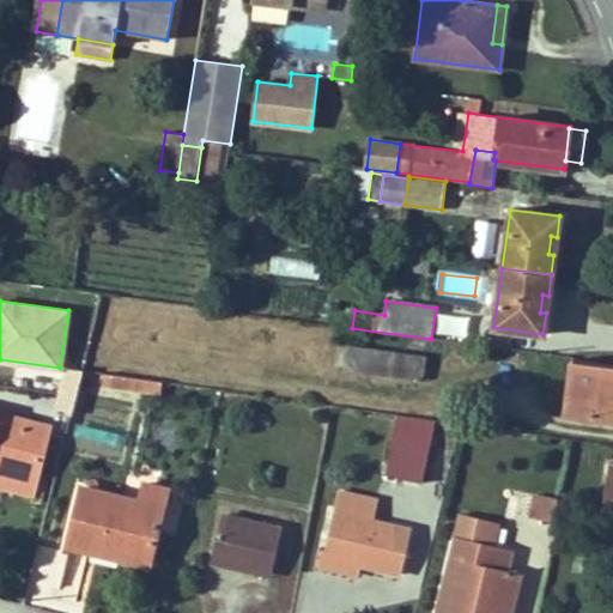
[(423,380),(425,356),(346,344),(344,368),(423,380)]
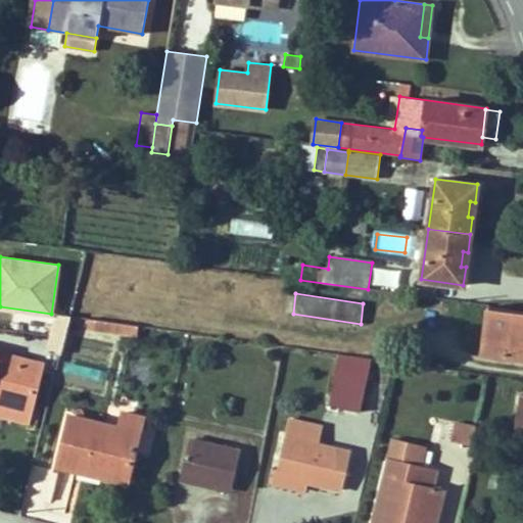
[(522,311),(488,306),(482,352),(520,358),(521,352),(522,352),(522,311)]
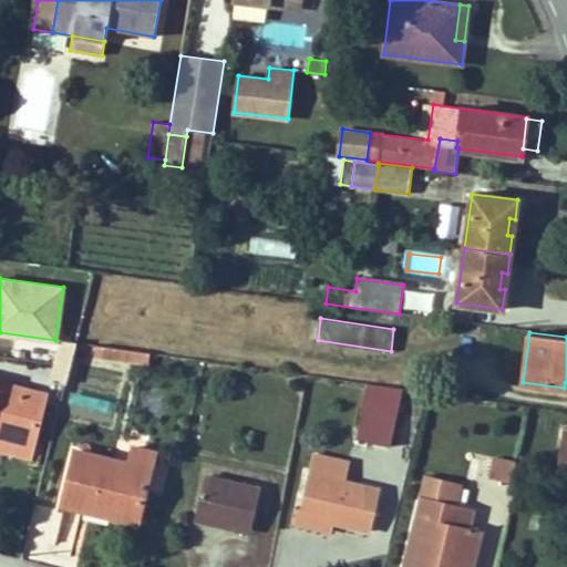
[(66,383),(76,342),(62,340),(52,380),(66,383)]
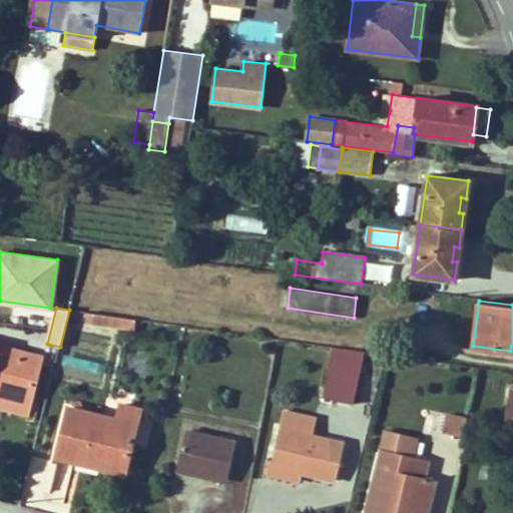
[(92,323),(94,314),(87,313),(85,322),(92,323)]
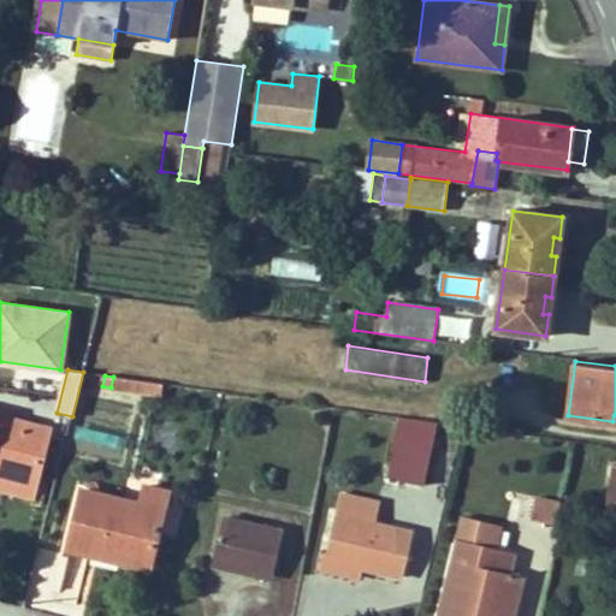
[(130,390),(131,379),(113,377),(111,388),(130,390)]
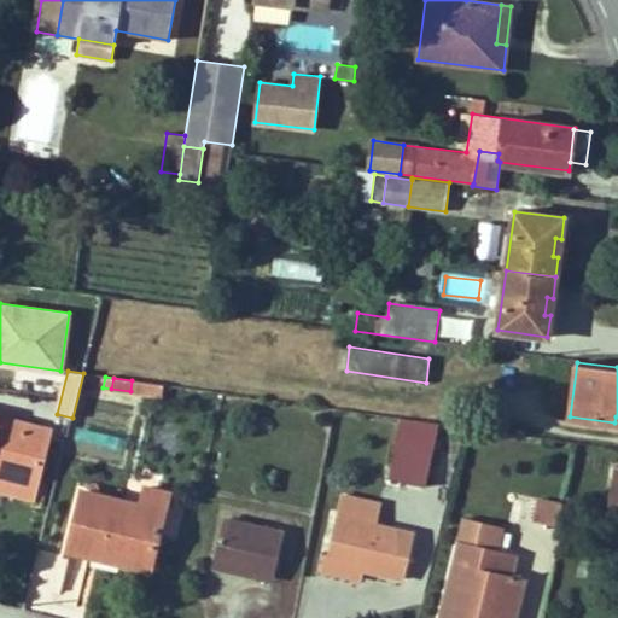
[(163,396),(164,385),(132,380),(130,391),(163,396)]
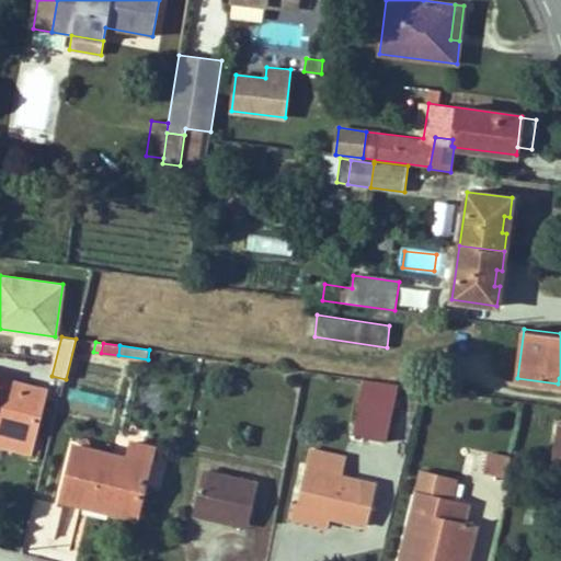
[(0,430),(33,439),(45,390),(0,378),(0,430)]
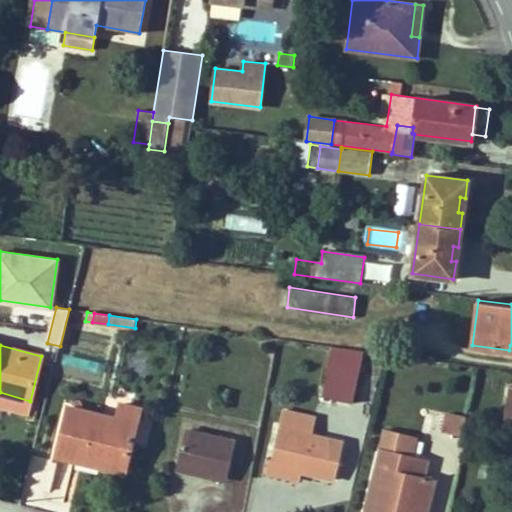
[(352,403),(364,350),(333,346),(322,396),(352,403)]
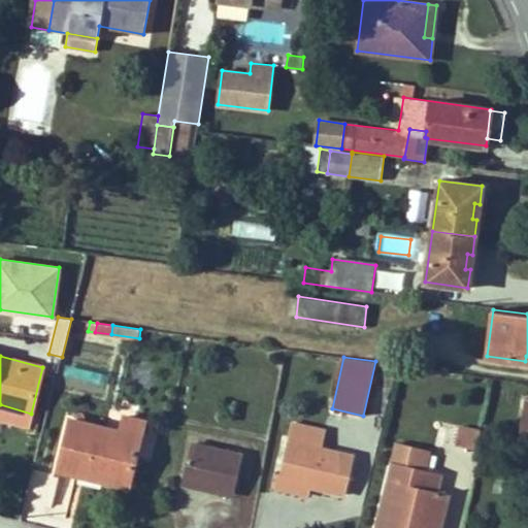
[(527,440),(527,398),(524,398),(518,439),(527,440)]
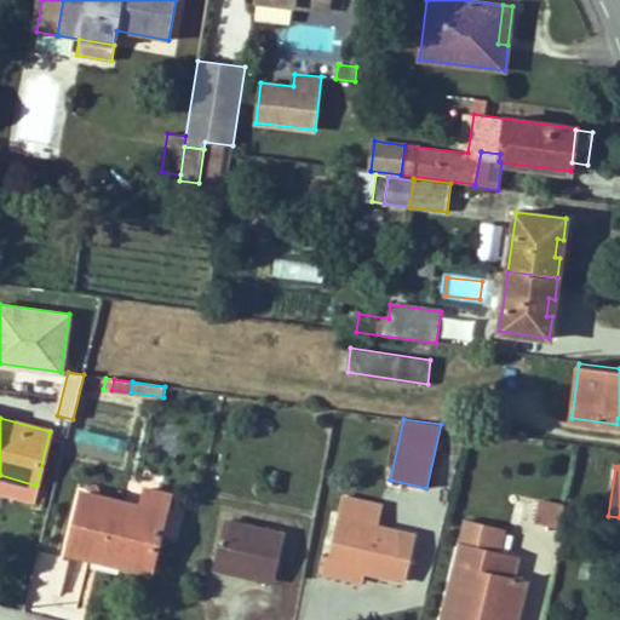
[(0,491),(33,499),(36,486),(0,475),(0,491)]
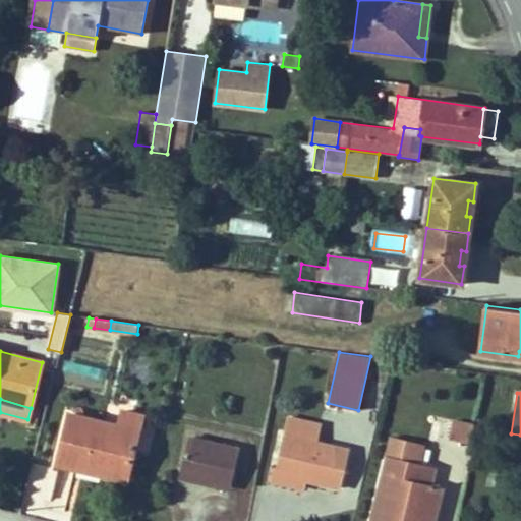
[(138,431),(142,415),(123,411),(119,427),(138,431)]
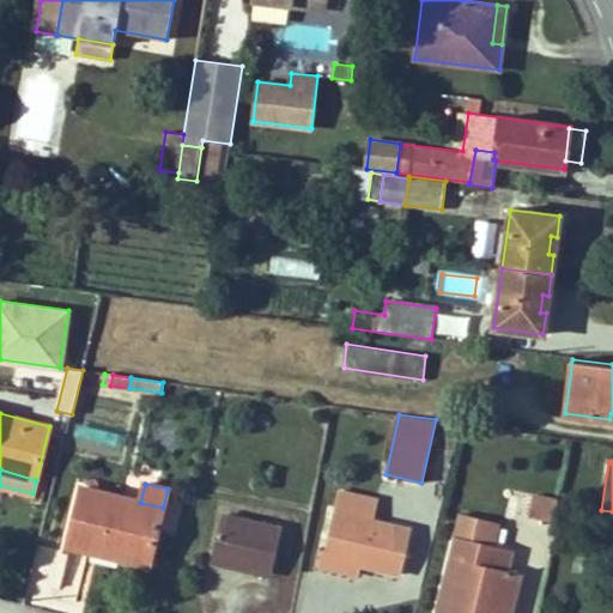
[(151,556),(163,508),(140,503),(82,487),(67,545),(91,551),(93,542),(151,556)]
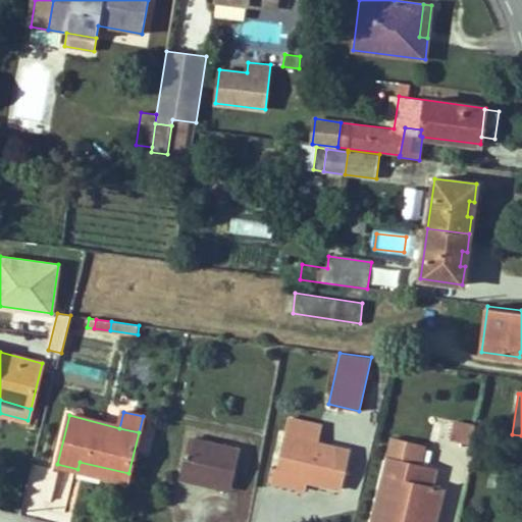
[(317,444),(321,425),(290,418),(285,437),(317,444)]
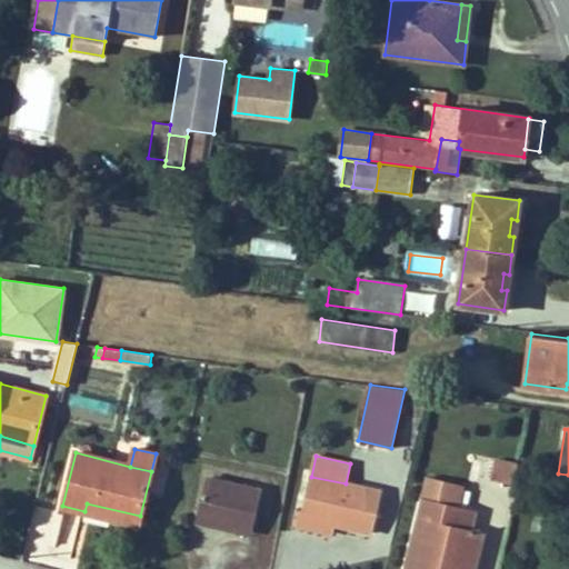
[(512,483),(517,465),(495,459),(491,479),(512,483)]
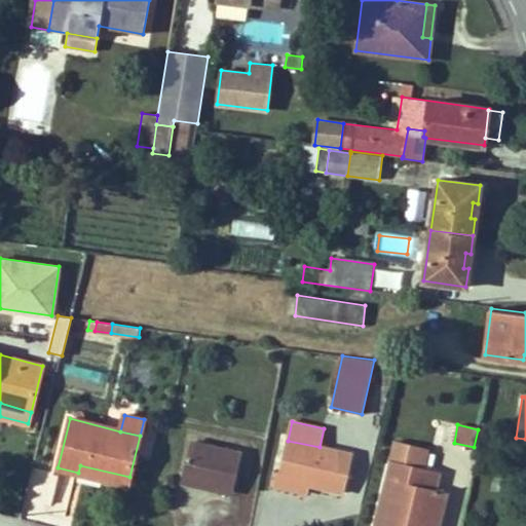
[(511,438),(512,428),(503,427),(501,436),(511,438)]
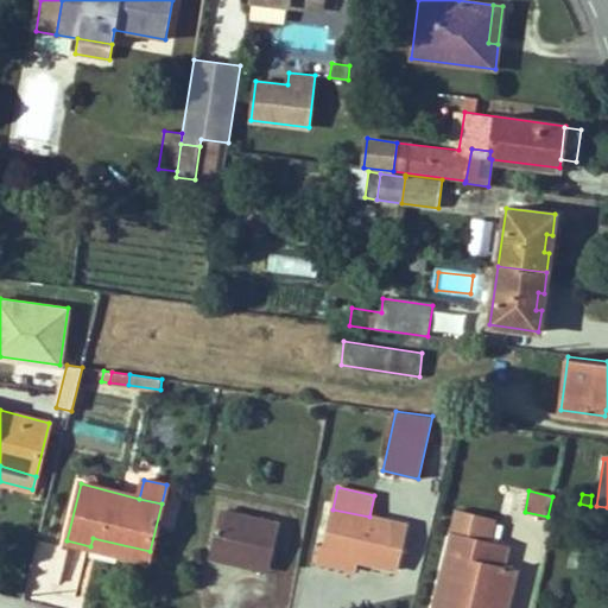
[(398,569),(407,526),(369,517),(333,510),(330,508),(322,546),(359,555),(358,561),(398,569)]
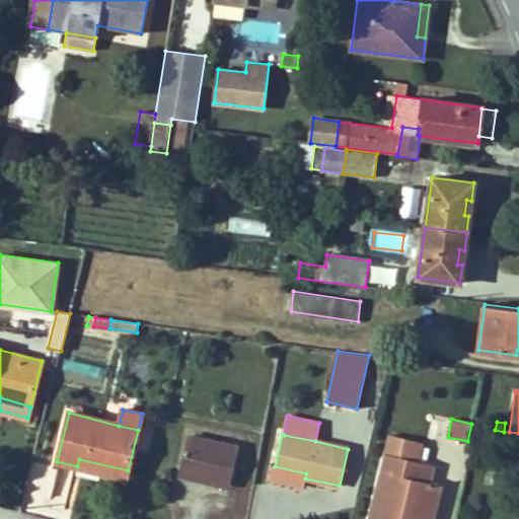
[(231,480),(238,448),(188,436),(178,475),(206,482),(208,474),(231,480)]
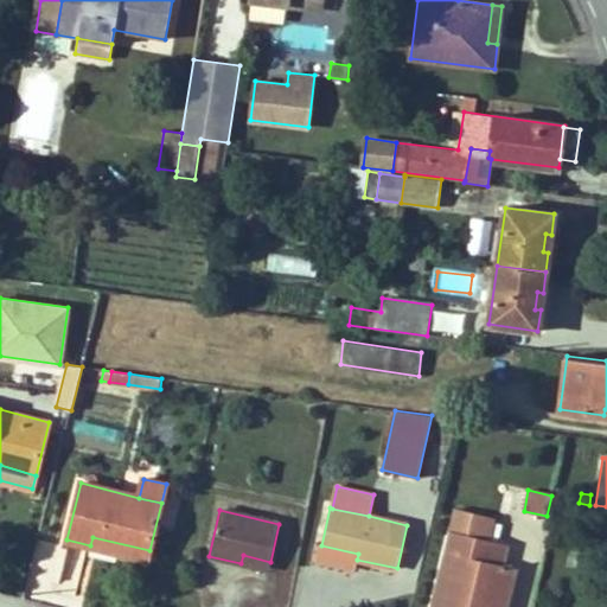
[(487,540),(492,518),(457,510),(452,531),(487,540)]
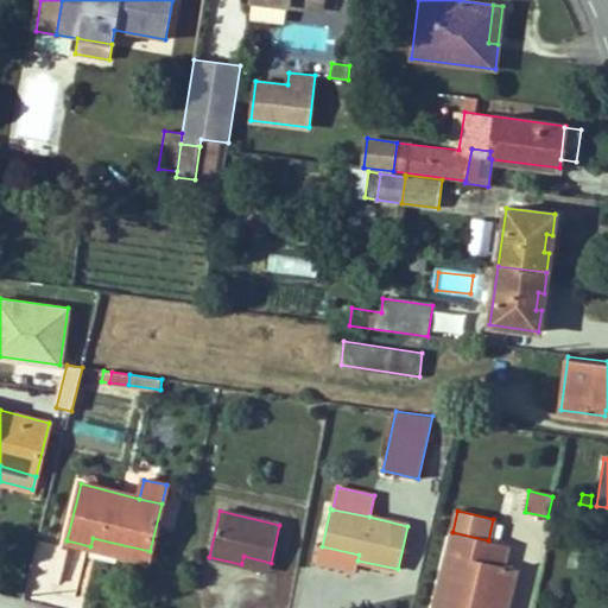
[(483,607),(485,607),(486,607),(506,607),(515,569),(501,565),(507,545),(488,540),(453,532),(434,607),(483,607)]
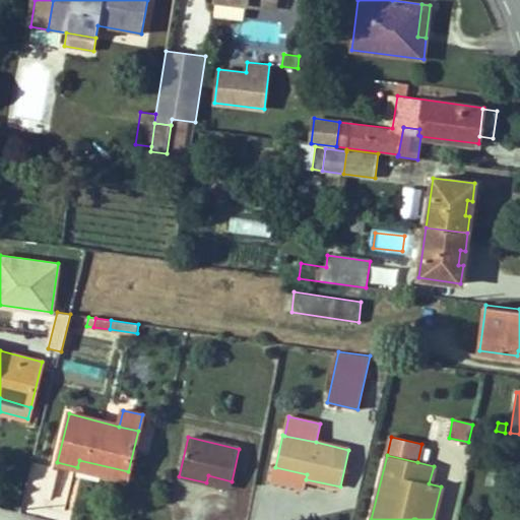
[(128,471),(79,460),(77,467),(126,479),(128,471)]
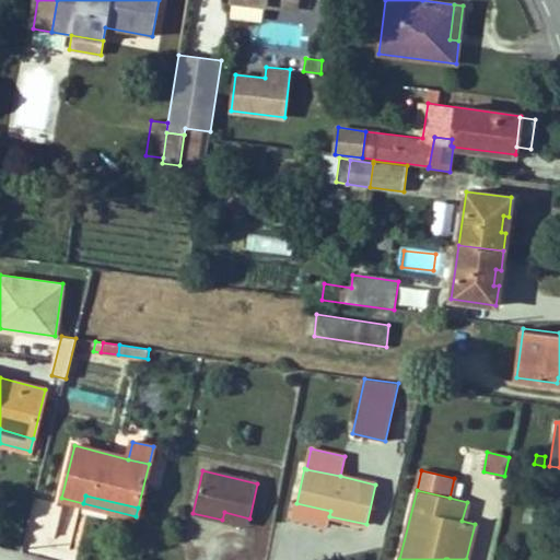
[(327,525),(329,516),(330,511),(296,503),(294,503),(291,517),(327,525)]
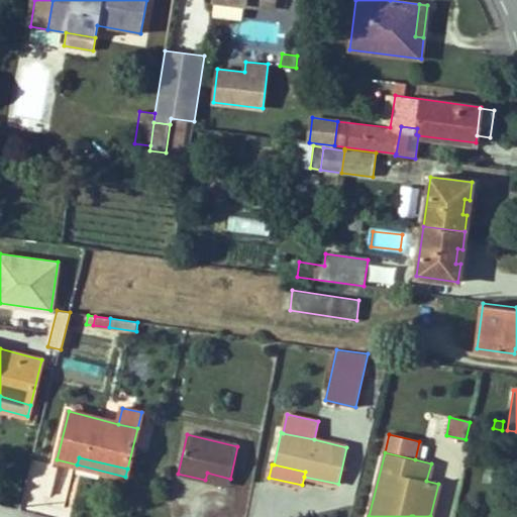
[(228,485),(230,479),(207,473),(205,480),(228,485)]
